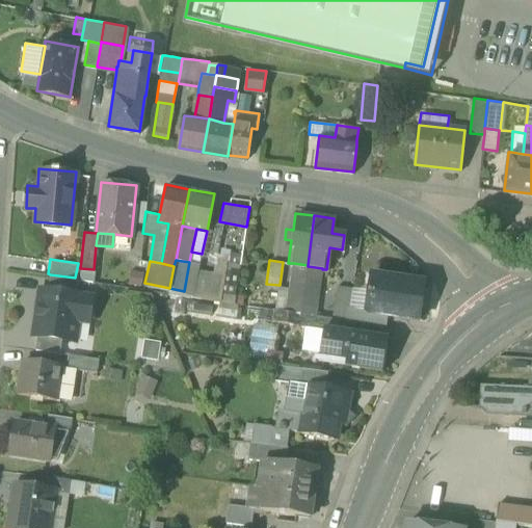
[(189,262),(184,291),(193,293),(198,268),(198,264),(189,262)]
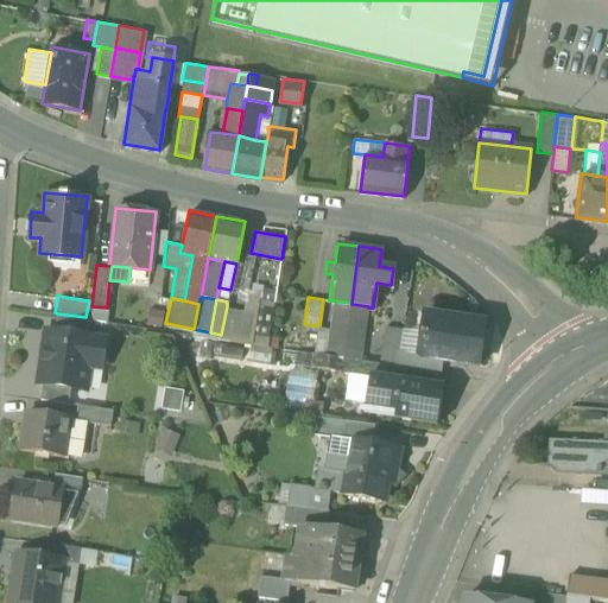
[(335,300),(333,318),(349,321),(352,304),(352,303),(335,300)]
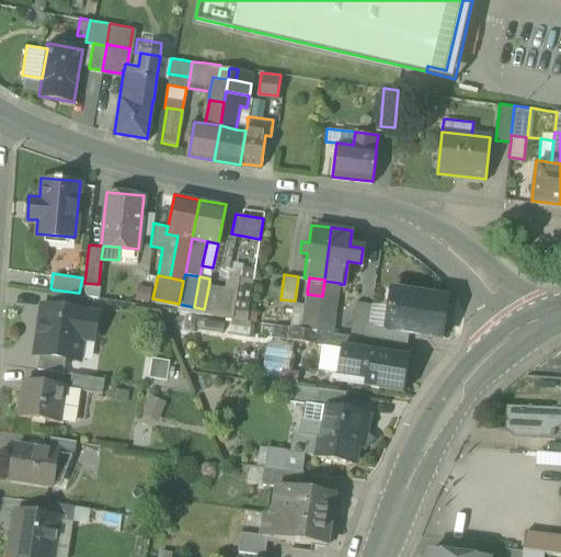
[(334,321),(340,284),(340,283),(324,281),(322,296),(318,319),(334,321)]
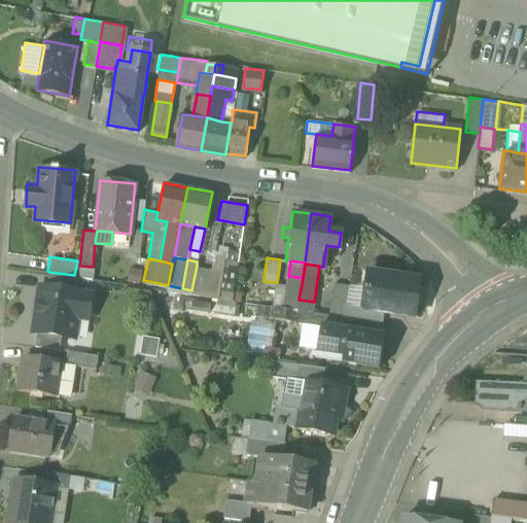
[(142,268),(129,266),(126,279),(139,282),(142,268)]
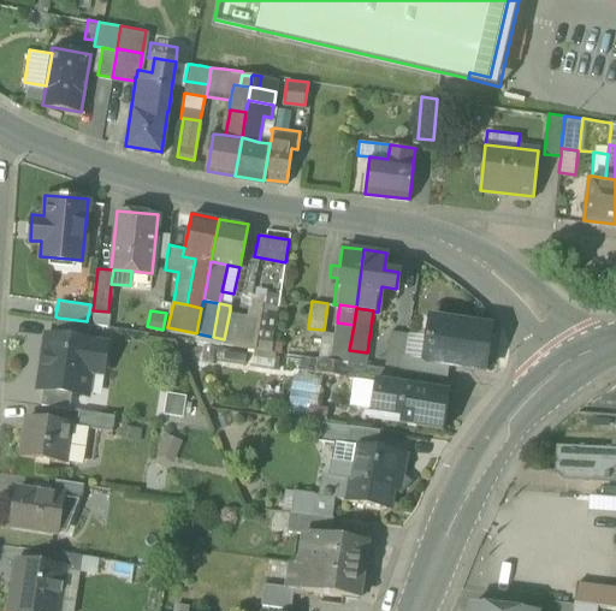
[(230,310),(224,339),(253,344),(259,316),(230,310)]
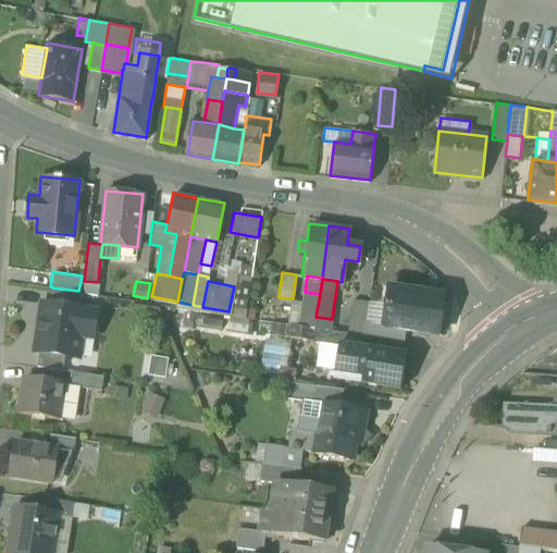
[(406,328),(437,333),(444,294),(388,285),(386,303),(383,322),(382,324),(406,328)]
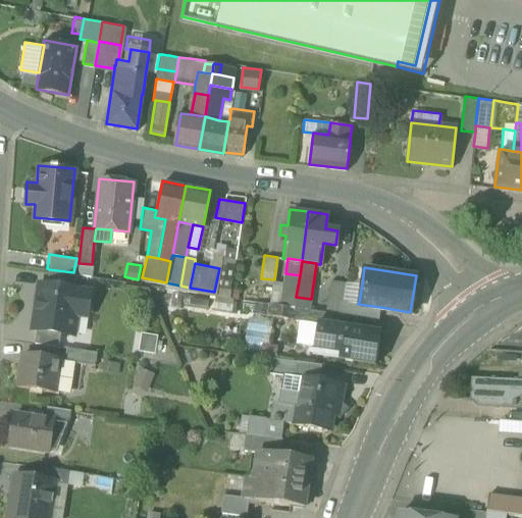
[(46,283),(74,288),(76,273),(73,272),(49,269),(46,283)]
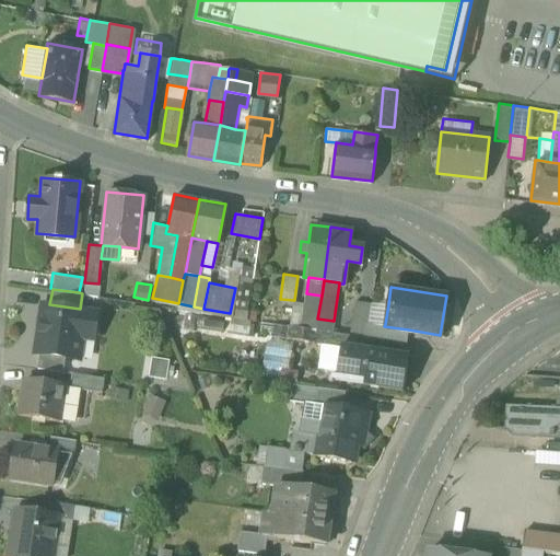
[(305,302),(303,316),(303,317),(317,320),(317,319),(322,296),(306,293),(305,302)]
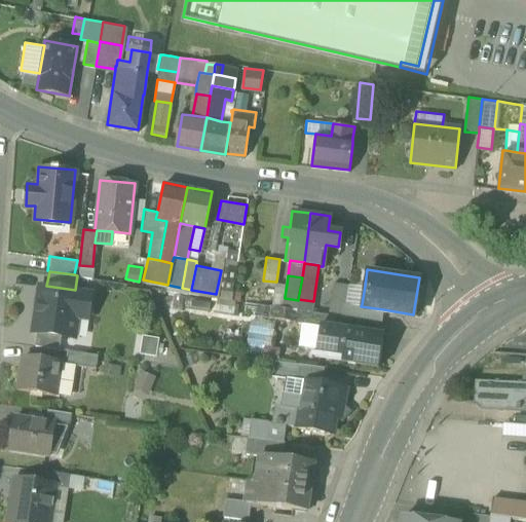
[(337,314),(342,314),(344,302),(345,302),(348,284),(333,281),(333,282),(334,283),(329,313),(334,314),(337,314)]
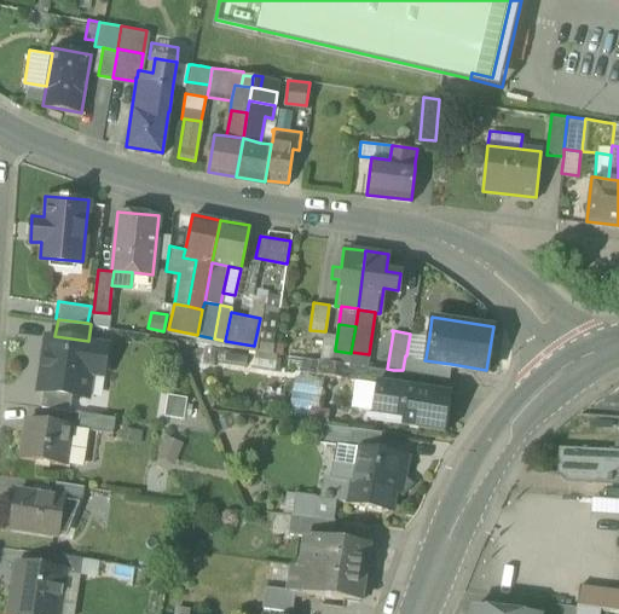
[(337,334),(325,331),(324,331),(322,348),(335,349),(337,334)]
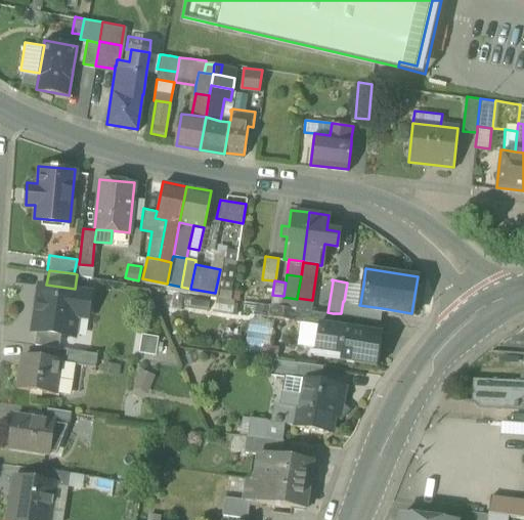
[(363,285),(347,283),(344,301),(360,303),(363,285)]
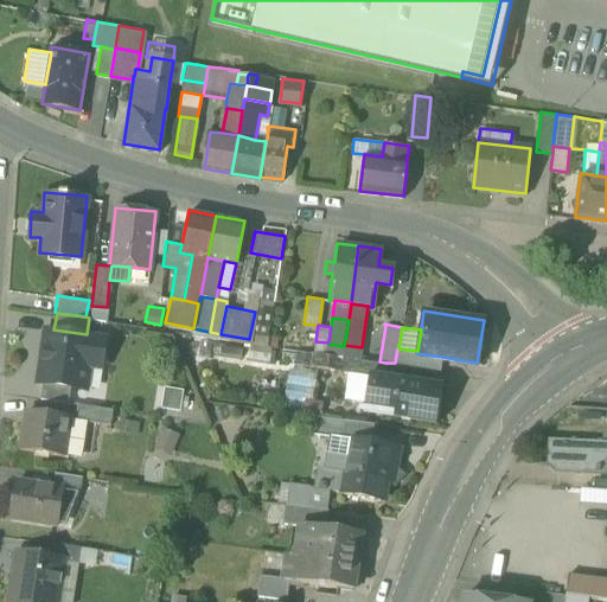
[(71,385),(84,386),(88,364),(100,365),(104,337),(87,334),(53,330),(45,328),(38,380),(43,380),(71,385)]
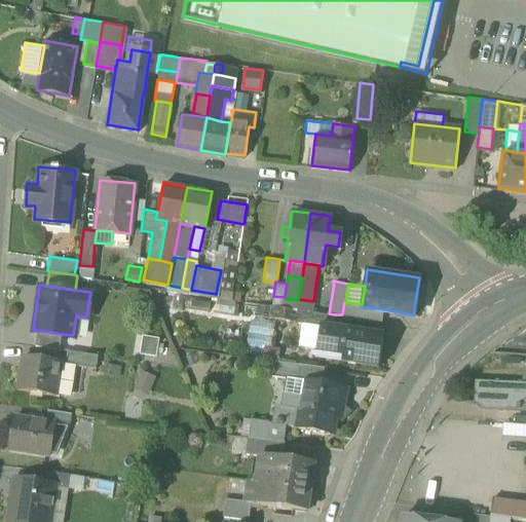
[(187,294),(185,305),(208,309),(210,298),(187,294)]
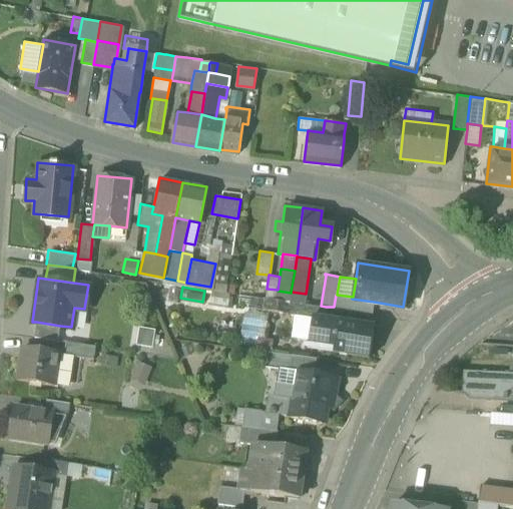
[(267,289),(266,298),(290,301),(291,293),(278,291),(278,290),(267,289)]
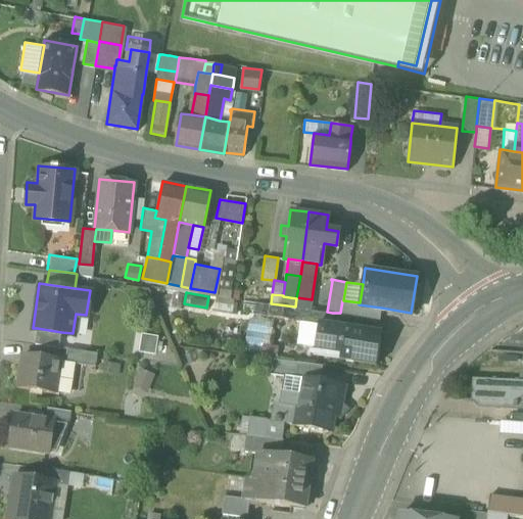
[(216,295),(214,307),(232,310),(234,297),(216,295)]
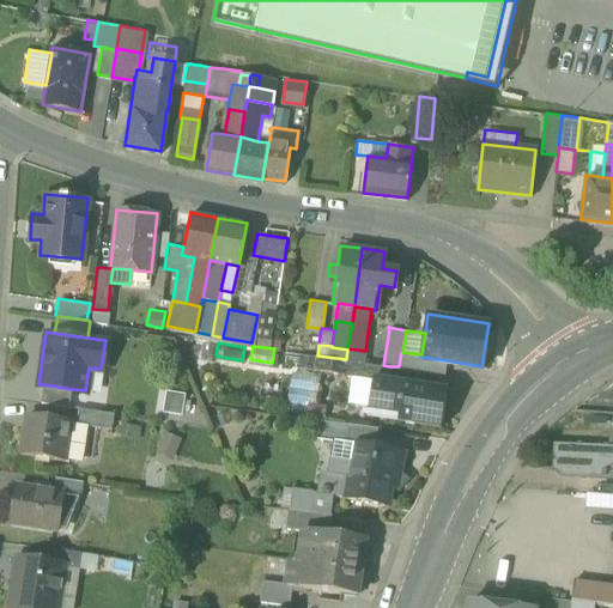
[(346,359),(363,363),(365,351),(347,348),(347,350),(346,359)]
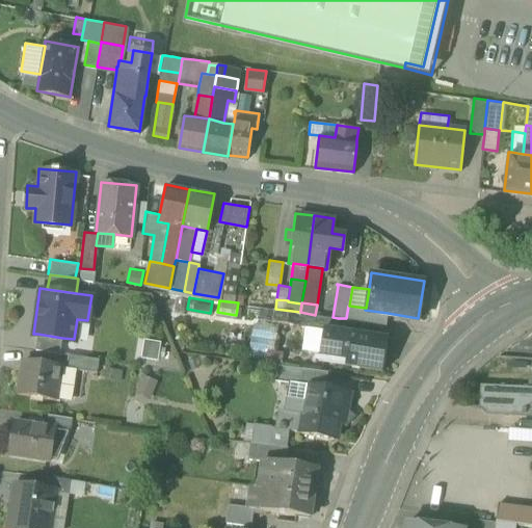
[(258,317),(271,319),(273,309),(260,306),(258,317)]
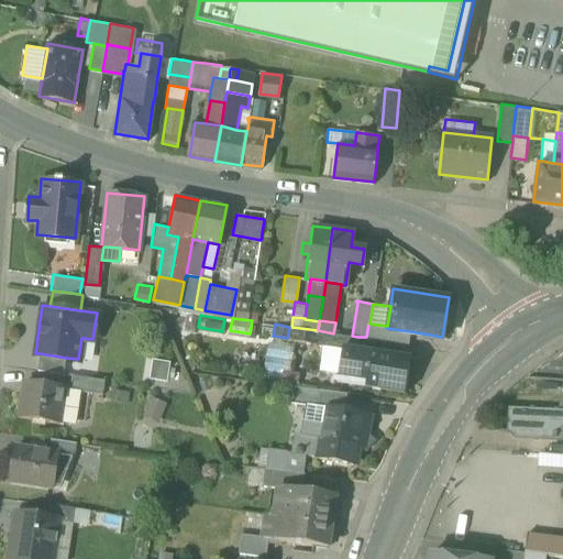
[(387,326),(370,324),(368,324),(366,337),(408,344),(410,331),(386,328),(387,326)]
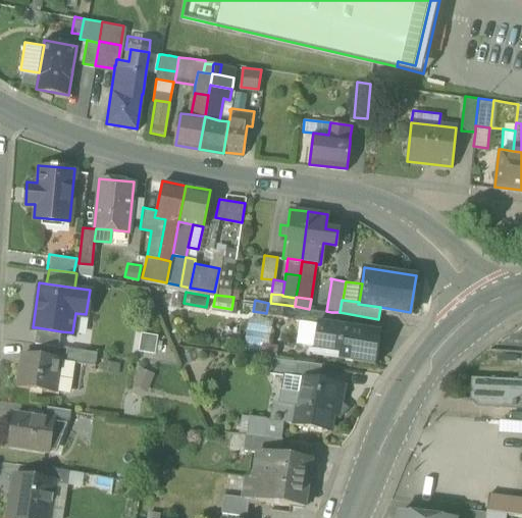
[(293,317),(295,306),(270,303),(268,314),(293,317)]
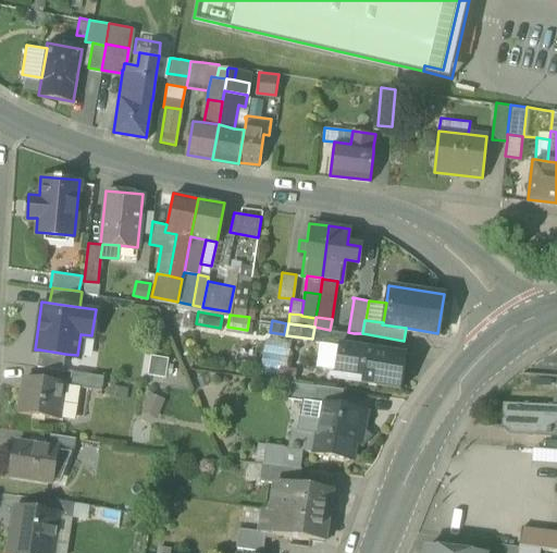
[(351,343),(354,333),(348,332),(330,330),(314,327),(312,339),(312,340),(320,341),(338,344),(338,342),(351,343)]
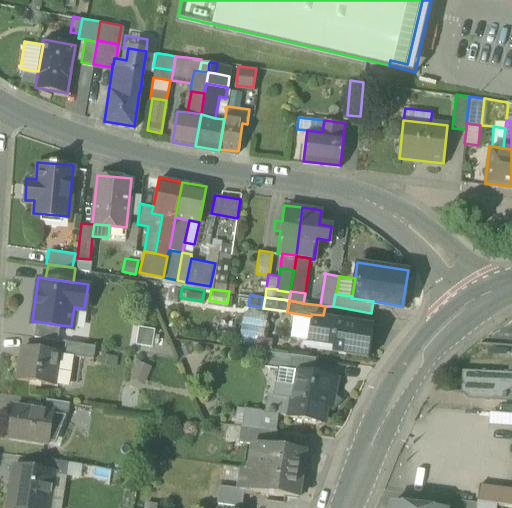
[(242,322),(265,326),(267,313),(244,309),(242,322)]
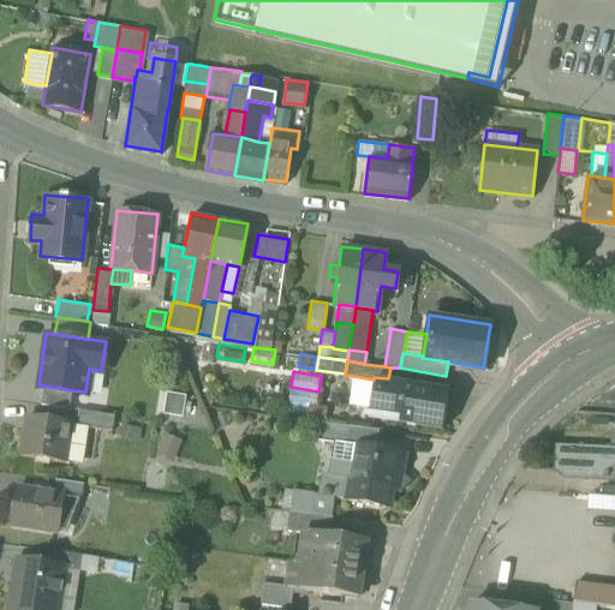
[(357,404),(370,406),(374,380),(353,376),(352,386),(354,389),(353,400),(357,404)]
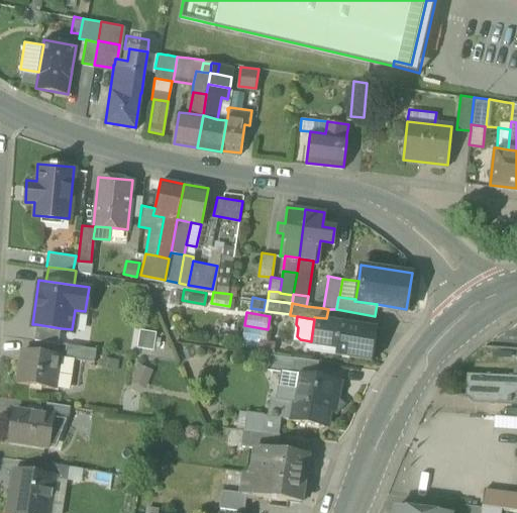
[(314,317),(314,319),(311,341),(310,343),(336,347),(340,320),(326,318),(314,317)]
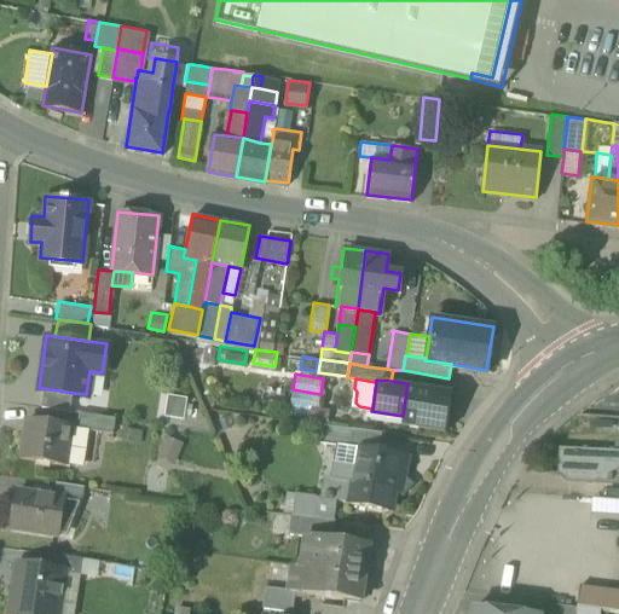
[(451,391),(408,383),(403,416),(401,423),(445,430),(451,391)]
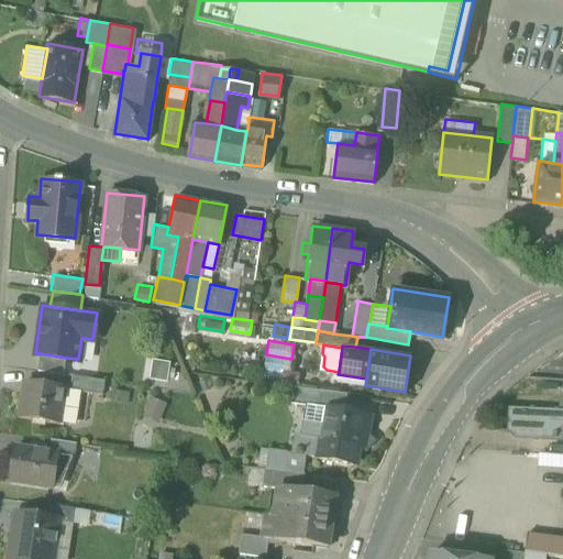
[(37,369),(64,373),(66,358),(40,353),(37,369)]
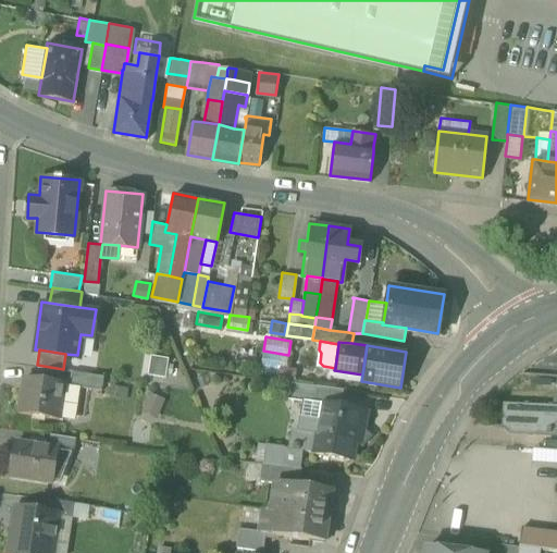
[(288,355),(263,351),(261,364),(286,368),(288,355)]
